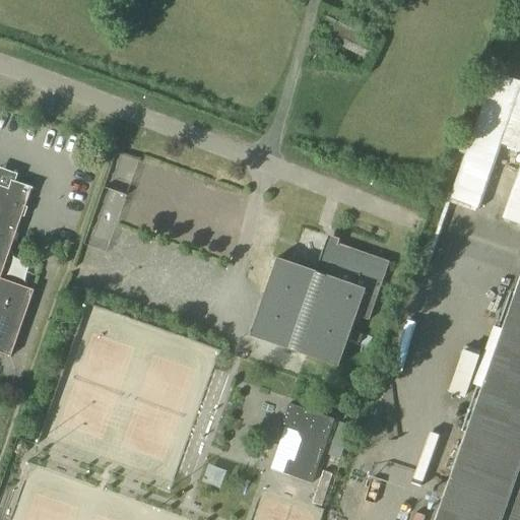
[(367,60),(376,42),(323,16),(314,35),(367,60)]
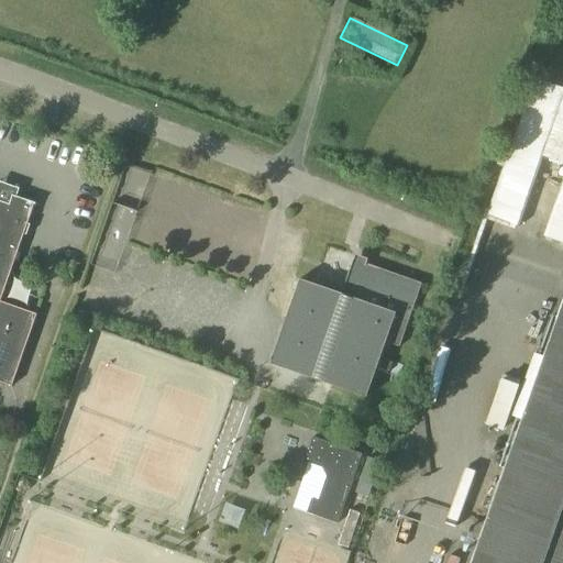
[(9,205),(0,201),(0,382),(12,386),(36,315),(0,302),(34,203),(12,196),(9,205)]
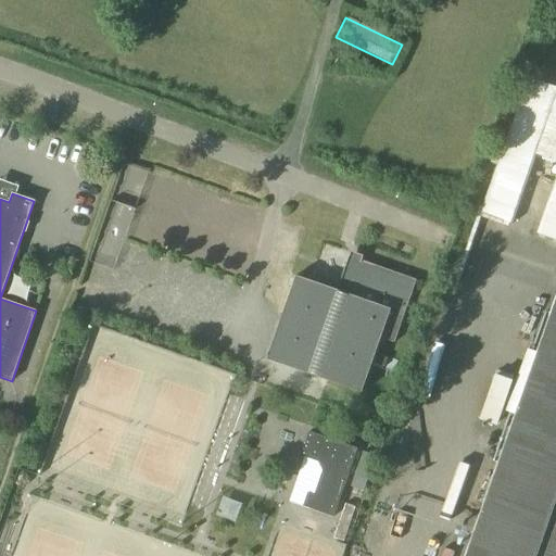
[(416,280),(359,261),(358,266),(346,263),(338,290),(297,276),(267,359),(362,393),(381,338),(395,343),(416,280)]
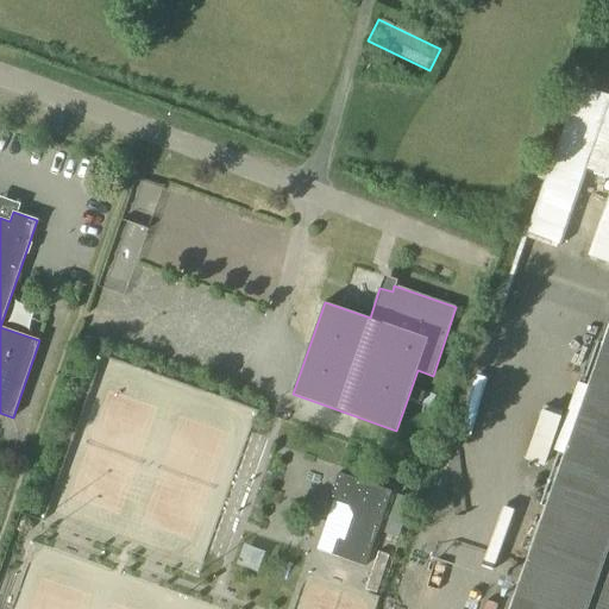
[(608,608),(608,327),(509,608),(608,608)]
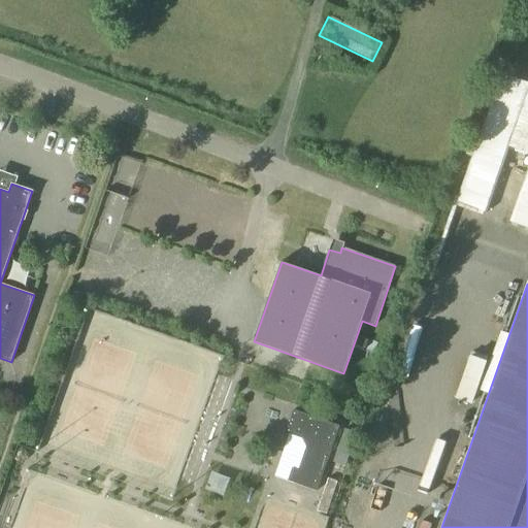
[(316,492),(338,426),(292,410),(285,433),(301,439),(305,448),(297,471),(291,469),(287,482),(316,492)]
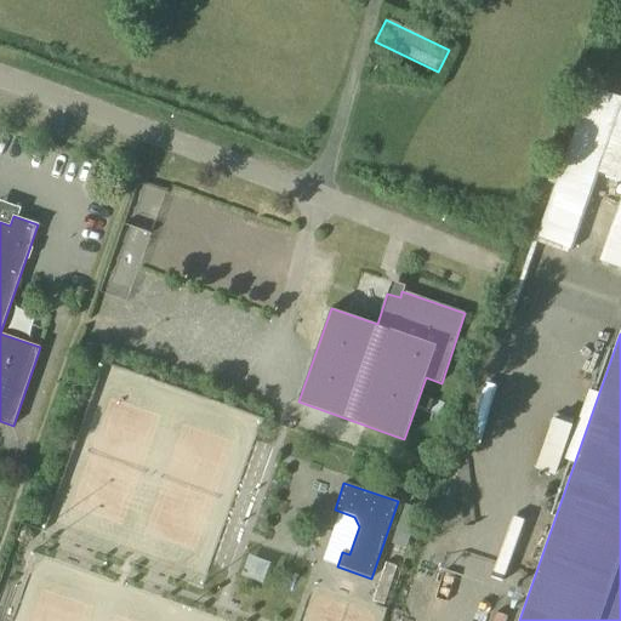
[(405,548),(419,510),(404,506),(392,545),(405,548)]
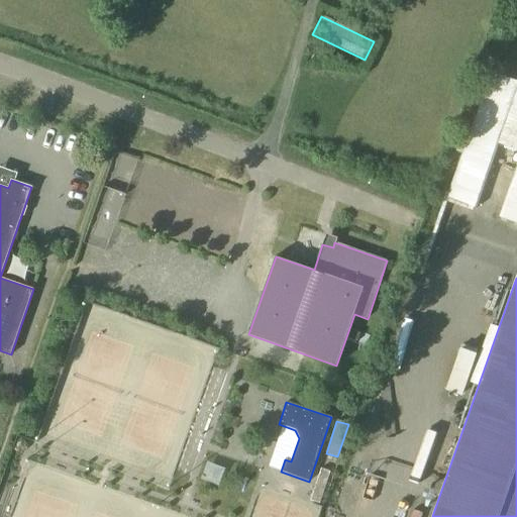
[(319,504),(330,473),(320,470),(310,501),(319,504)]
